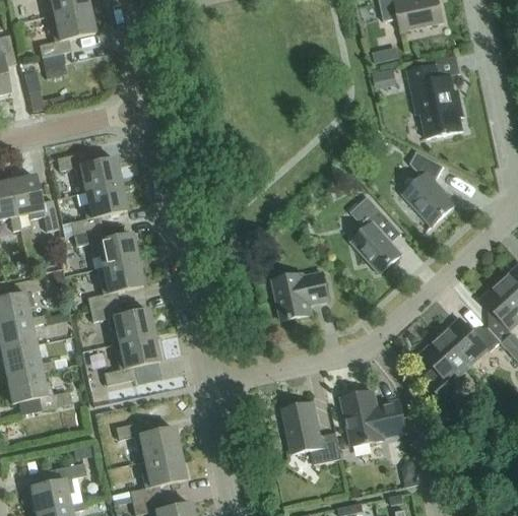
[(50,1),(52,14),(88,6),(87,0),(44,0),(45,3),(50,1)]
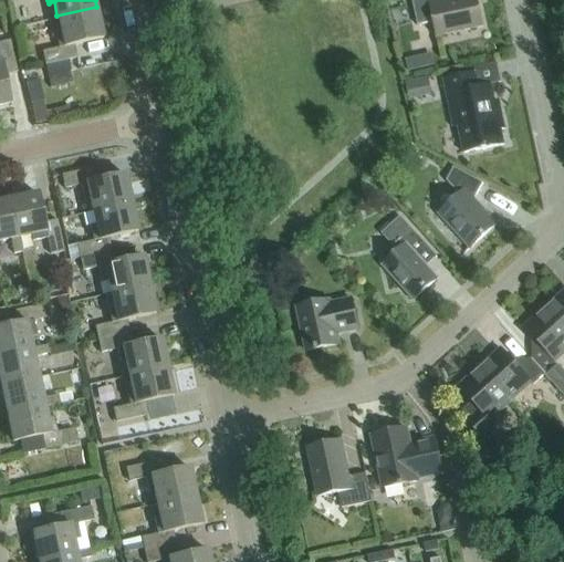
[(437,32),(483,22),(478,0),(413,0),(418,21),(434,18),(437,32)]
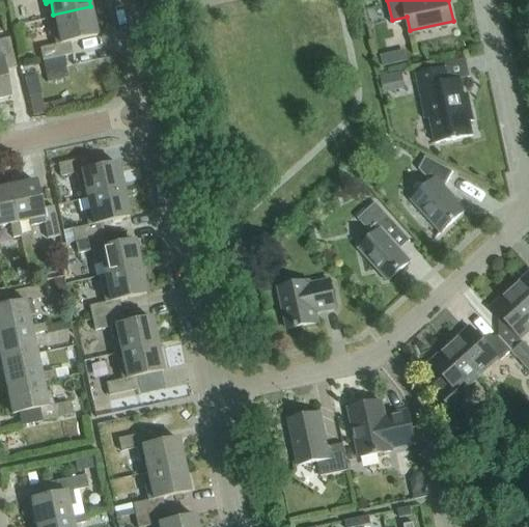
[(90,6),(53,15),(56,27),(51,28),(54,42),(38,45),(42,58),(73,51),(70,38),(96,33),(90,6)]
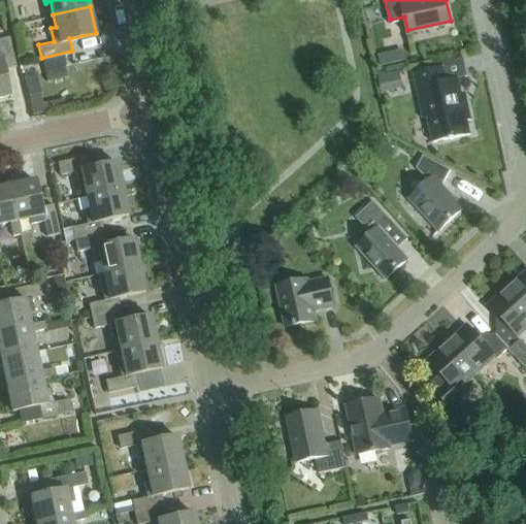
[(0,95),(10,93),(4,67),(15,65),(9,35),(0,36),(0,95)]
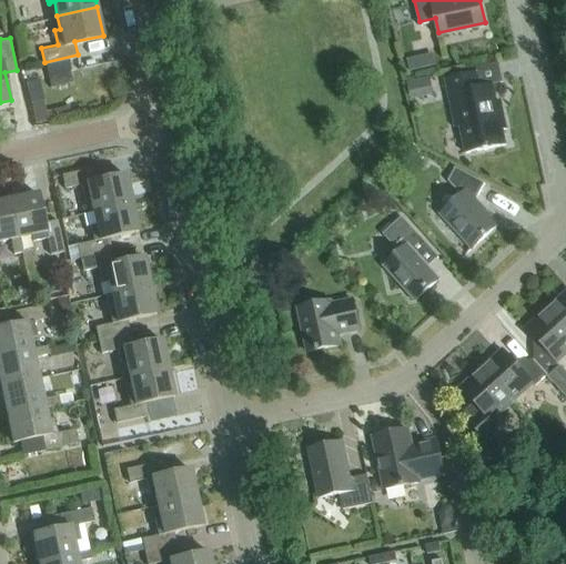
[(413,53),(415,64),(442,60),(440,49),(413,53)]
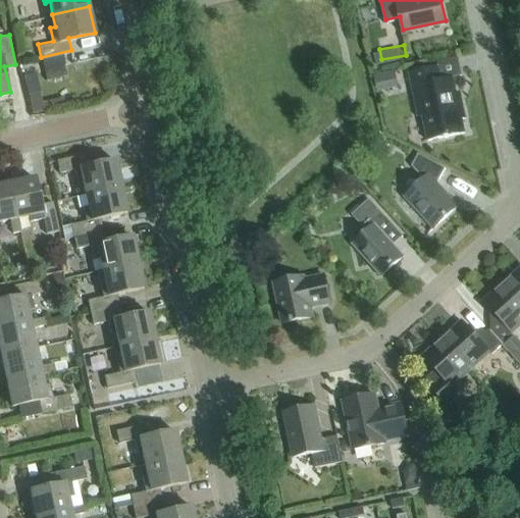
[(462,116),(466,115),(462,96),(458,97),(453,74),(442,76),(438,62),(409,68),(418,113),(422,112),(428,138),(465,130),(462,116)]
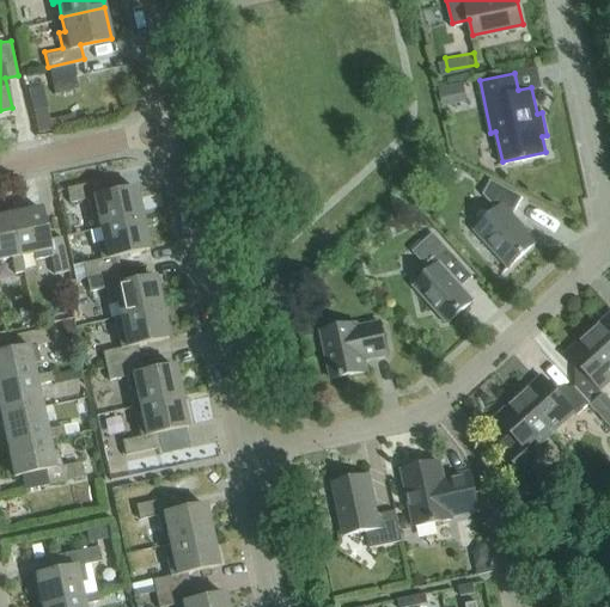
[(470,80),(450,81),(451,96),(470,94),(470,80)]
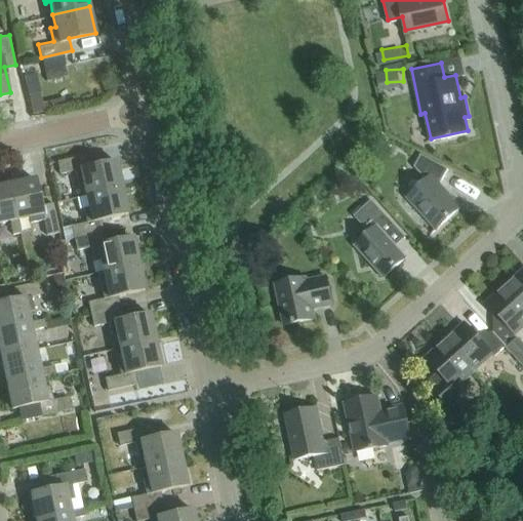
[(436,227),(460,204),(439,182),(448,166),(420,151),(414,163),(426,176),(407,194),(436,227)]
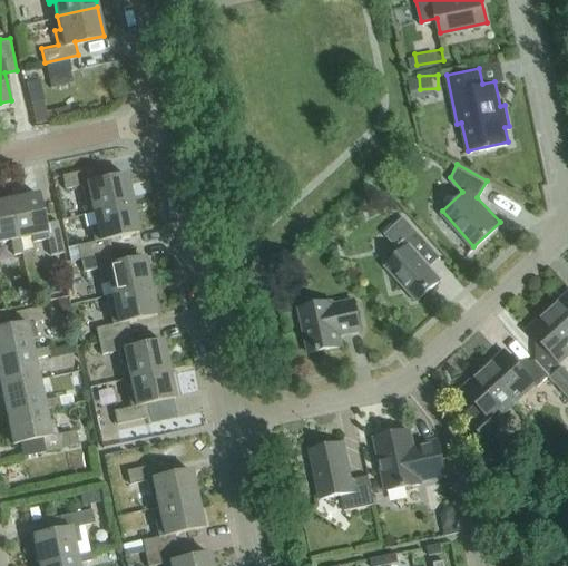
[(90,196),(92,210),(131,201),(126,173),(97,178),(94,165),(62,172),(66,185),(81,182),(85,197),(90,196)]
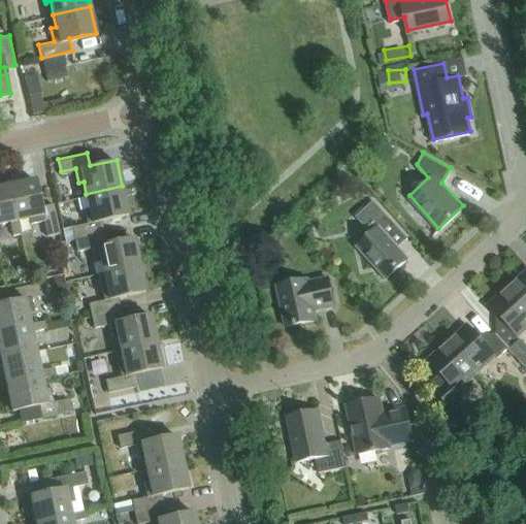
[(35,178),(9,184),(17,218),(19,218),(29,216),(30,221),(43,219),(47,233),(60,231),(54,202),(40,204),(35,178)]
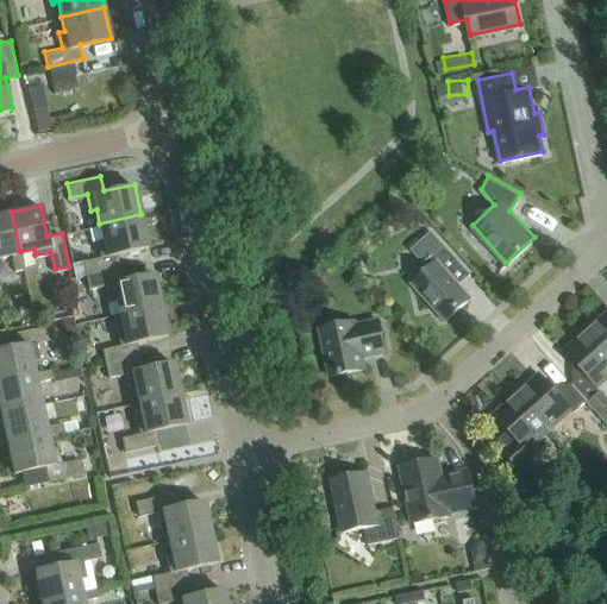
[(25,266),(22,251),(19,251),(11,212),(0,214),(0,256),(12,253),(16,269),(25,266)]
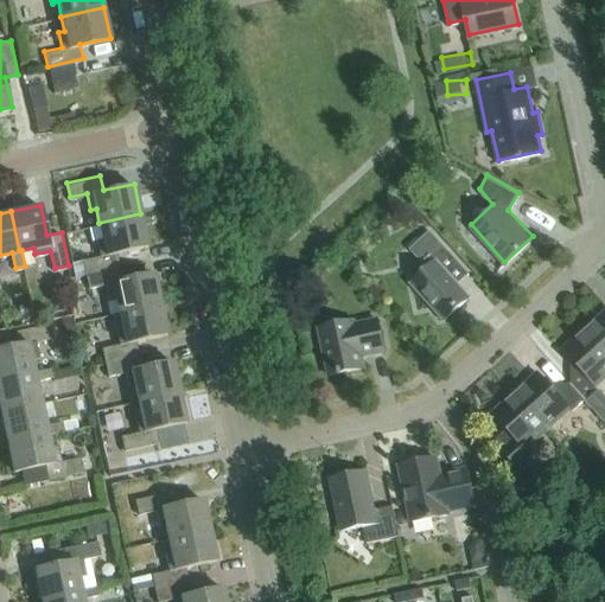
[(83,257),(87,271),(120,264),(116,250),(147,243),(140,213),(99,223),(102,236),(97,237),(101,254),(83,257)]
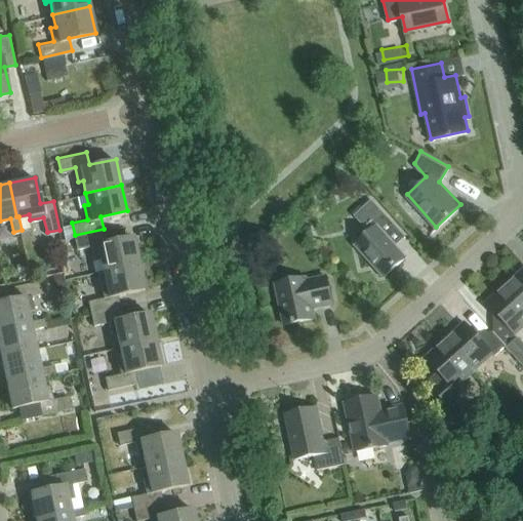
[(385,273),(404,255),(377,226),(389,216),(371,197),(354,212),(369,230),(356,241),(385,273)]
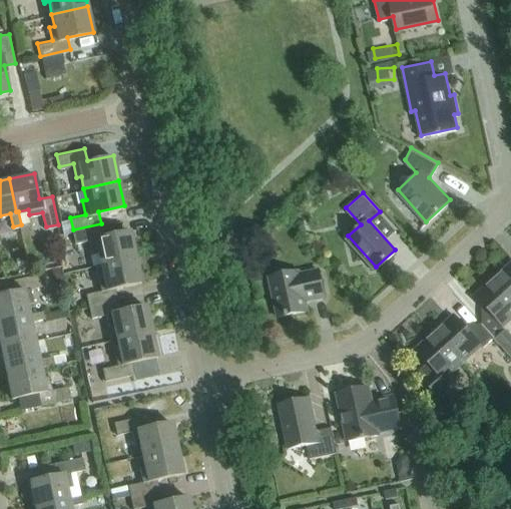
[(98,250),(100,263),(135,255),(130,229),(103,235),(101,223),(73,229),(76,241),(90,238),(93,251),(98,250)]
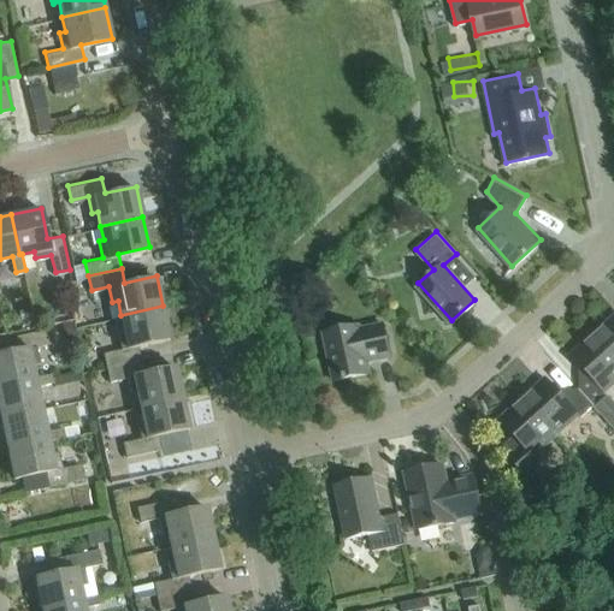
[(105,350),(107,365),(141,357),(139,343),(170,337),(163,306),(120,315),(124,328),(118,330),(122,346),(105,350)]
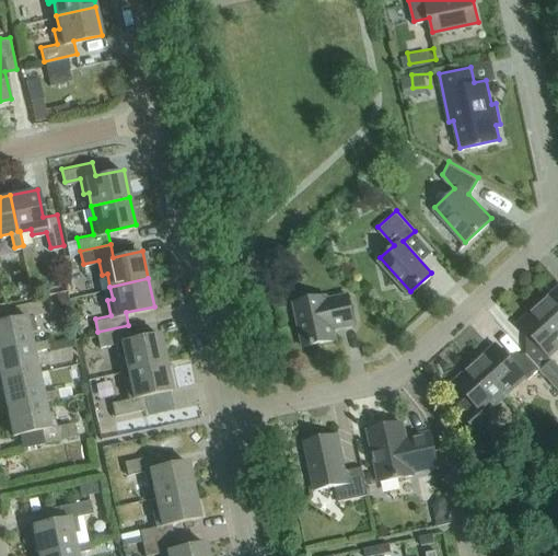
[(557,285),(539,301),(557,322),(557,285)]
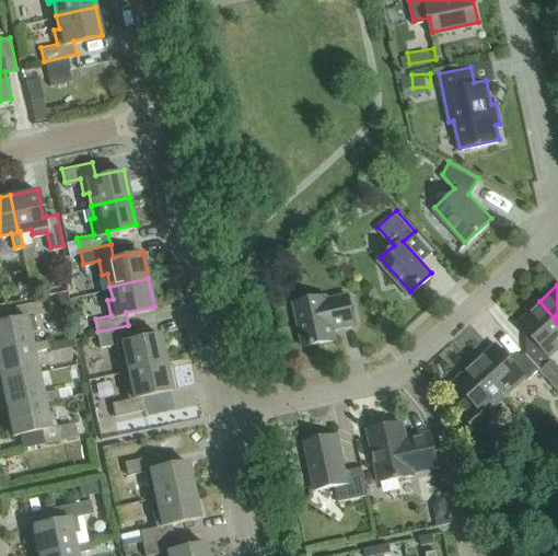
[(334,326),(355,322),(348,291),(327,297),(326,293),(294,300),(303,344),(336,336),(334,326)]
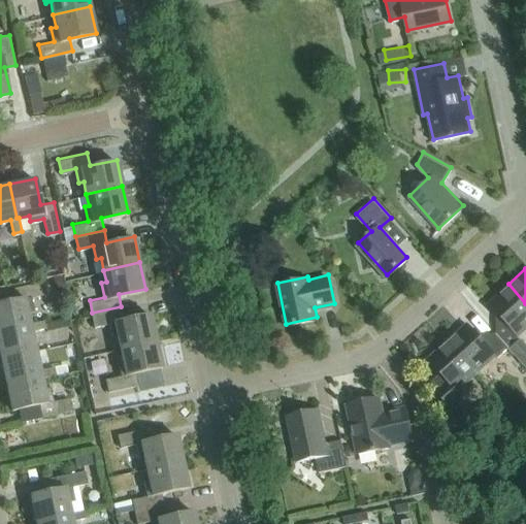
[(0,302),(0,329),(31,323),(31,321),(29,312),(34,309),(31,296),(46,292),(44,281),(14,287),(18,299),(0,302)]
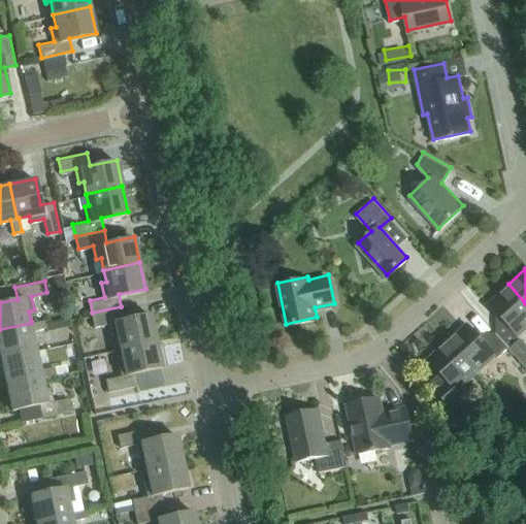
[(517,333),(525,324),(525,303),(508,284),(489,302),(517,333)]
